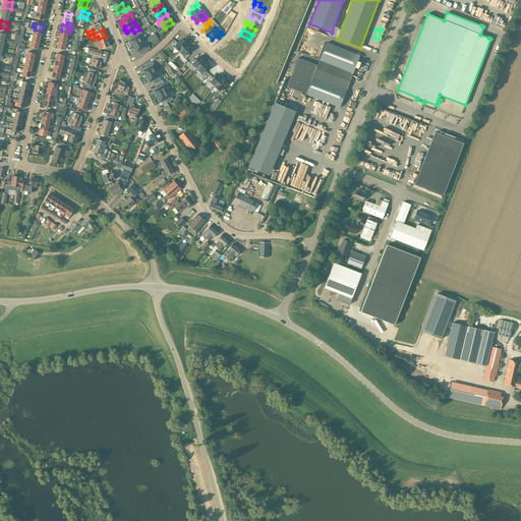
[(133,47),(143,41),(139,35),(142,34),(139,31),(133,34),(135,37),(129,42),(131,45),(132,45),(133,47)]
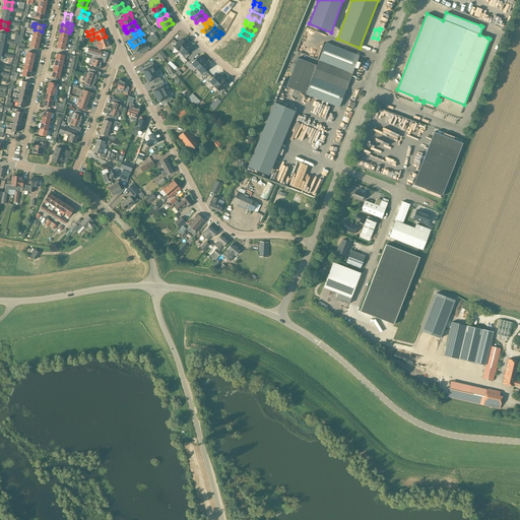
[(154,34),(147,39),(149,42),(153,40),(154,41),(157,39),(154,34)]
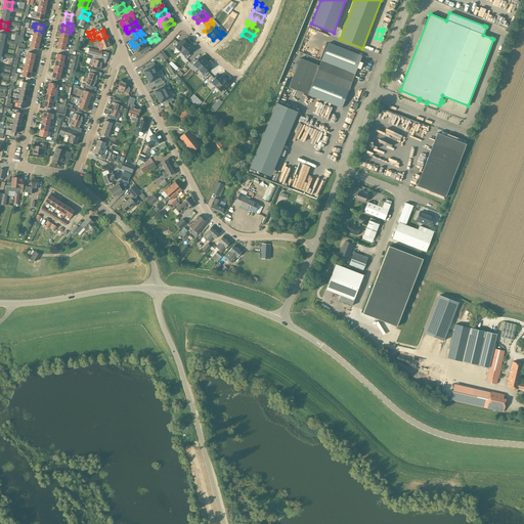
[(238,40),(248,45),(251,40),(242,35),(238,40)]
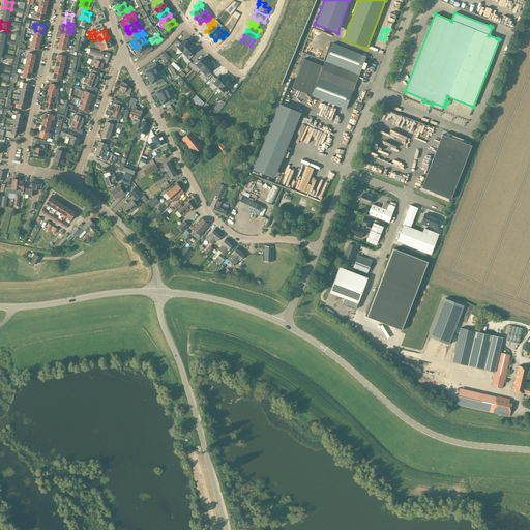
[(108,37),(100,39),(101,42),(98,45),(100,51),(104,49),(105,50),(111,47),(108,37)]
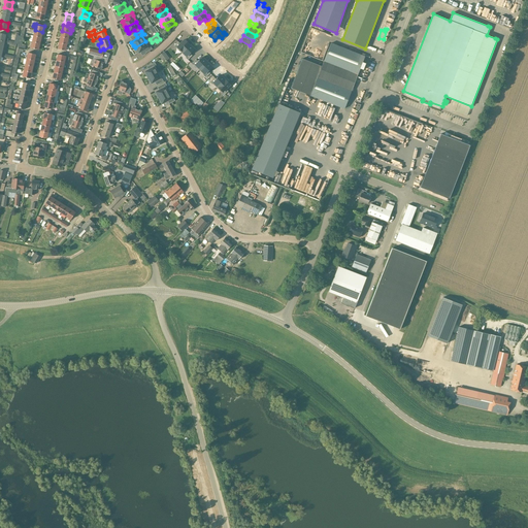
[(22,44),(23,39),(20,39),(18,45),(19,45),(18,47),(25,48),(26,45),(22,44)]
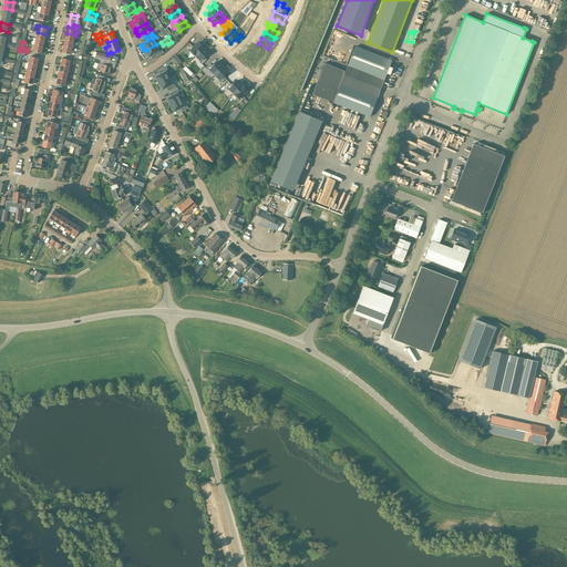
[(195,57),(204,48),(202,45),(203,45),(199,42),(199,43),(198,42),(194,47),(192,44),(187,49),(189,52),(189,51),(195,57)]
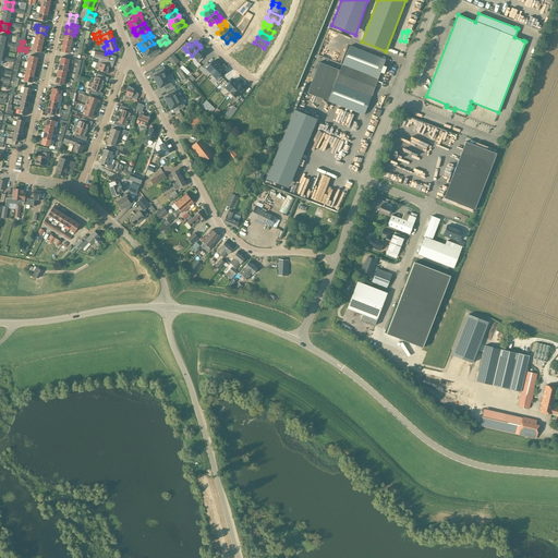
[(264,48),(253,41),(250,49),(247,51),(253,55),(255,52),(261,55),(264,48)]
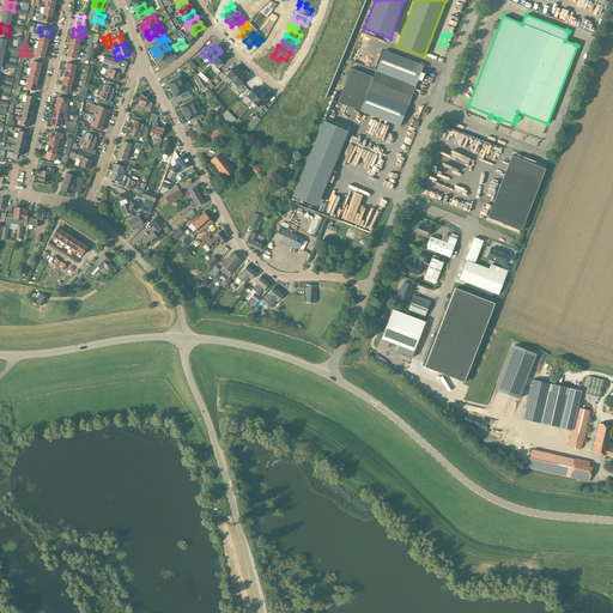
[(173,54),(169,48),(157,55),(158,58),(157,58),(161,62),(168,58),(170,61),(177,58),(174,53),(173,54)]
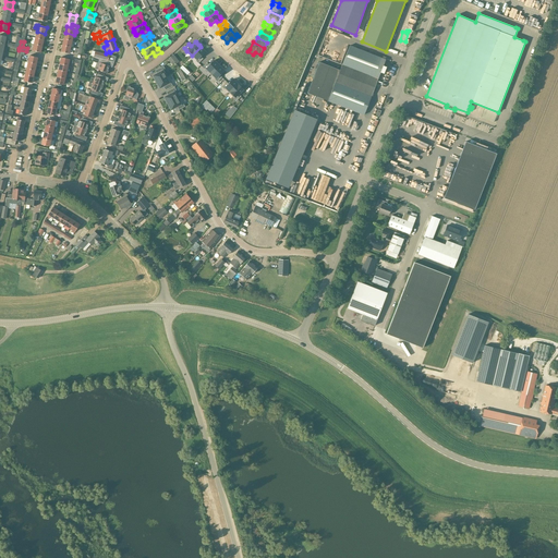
[(343,62),(379,76),(380,72),(384,74),(387,67),(384,65),(386,60),(350,46),(343,62)]
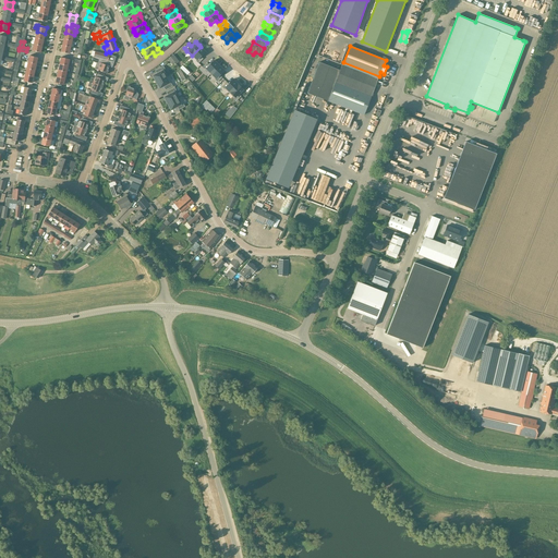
[(202,48),(201,47),(192,56),(196,60),(196,61),(198,63),(203,59),(201,57),(205,51),(206,50),(203,48),(202,48)]
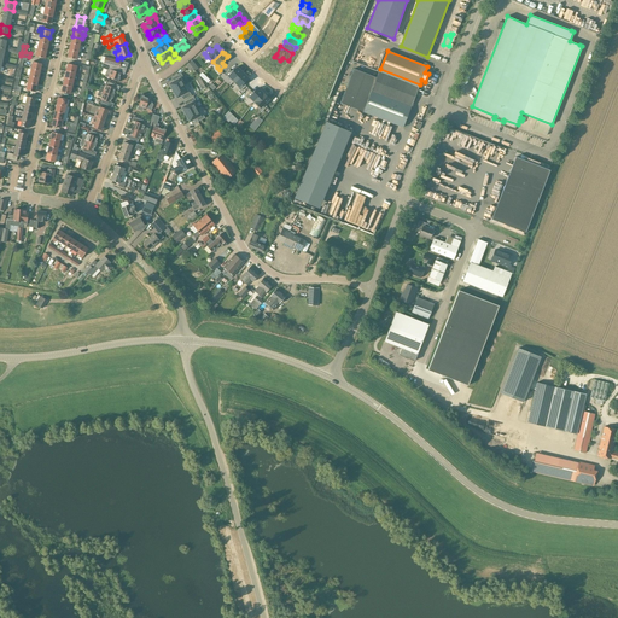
[(88,64),(91,56),(87,54),(86,59),(82,58),(81,63),(88,64)]
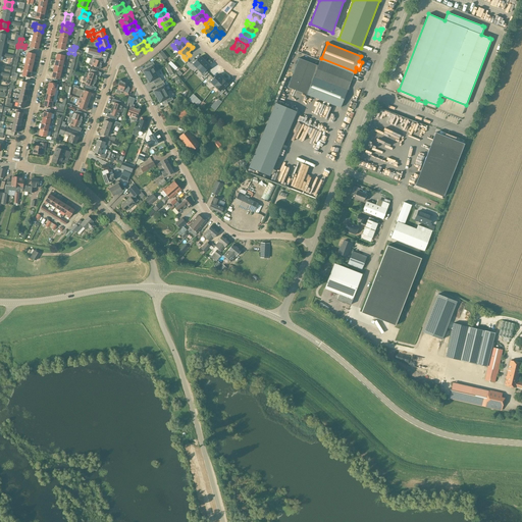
[(88,53),(101,57),(103,52),(89,48),(88,53)]
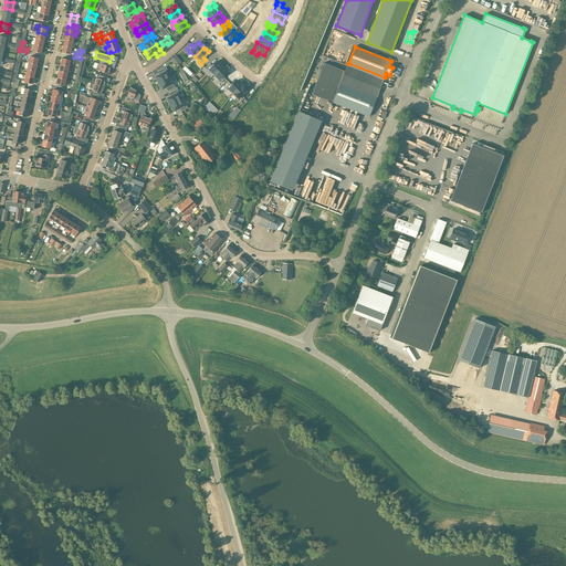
[(249,55),(245,62),(255,67),(260,61),(255,59),(257,55),(251,52),(249,55)]
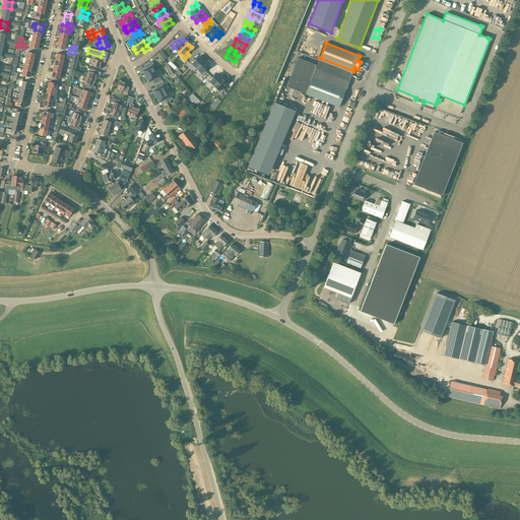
[(101,57),(87,53),(85,57),(90,58),(88,64),(95,66),(94,67),(101,69),(102,66),(101,66),(102,62),(105,63),(107,58),(101,57)]
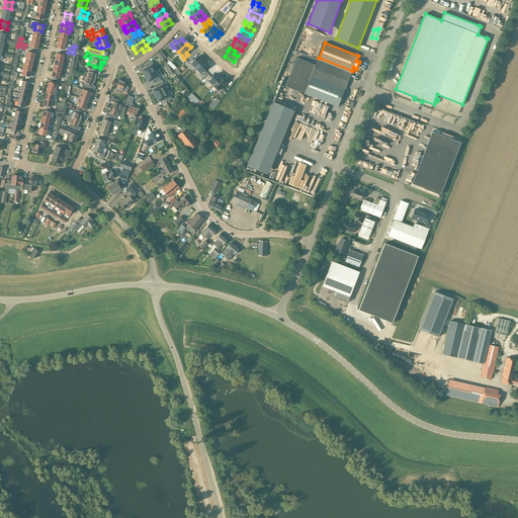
[(195,69),(203,61),(198,56),(194,61),(192,58),(188,63),(190,65),(191,65),(195,69)]
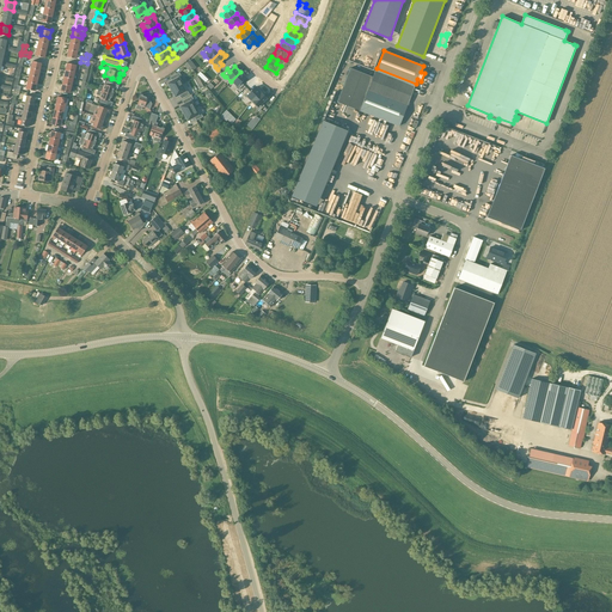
[(416,84),(377,68),(373,77),(350,68),(337,102),(360,111),(399,126),(408,105),(415,86),(416,84)]
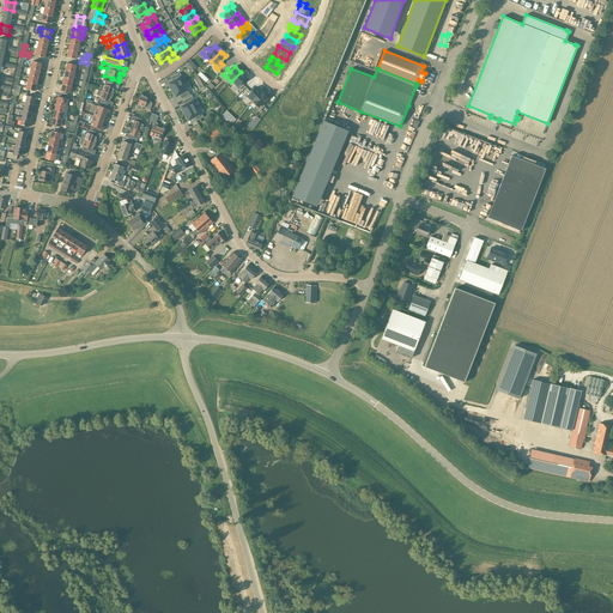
[(180,77),(182,77),(180,72),(173,76),(175,79),(168,83),(169,84),(168,84),(170,87),(171,87),(173,90),(183,84),(180,77)]
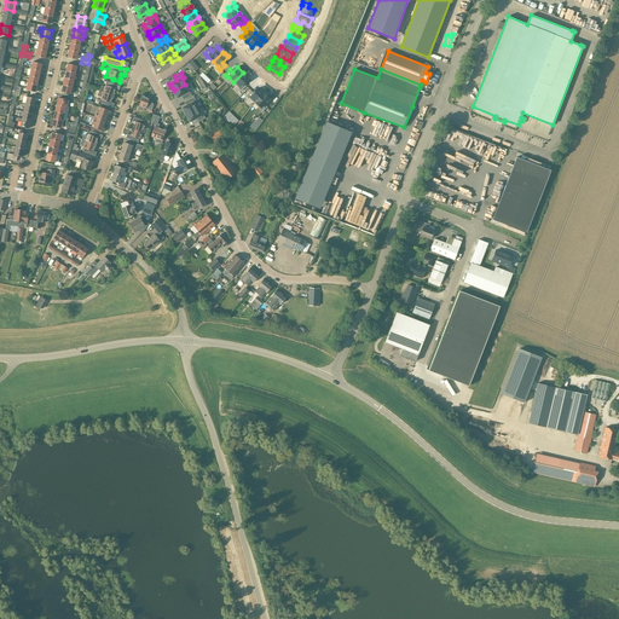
[(246,75),(243,73),(233,82),(239,87),(238,88),(242,91),(247,86),(244,84),(249,79),(248,77),(249,76),(246,74),(246,75)]
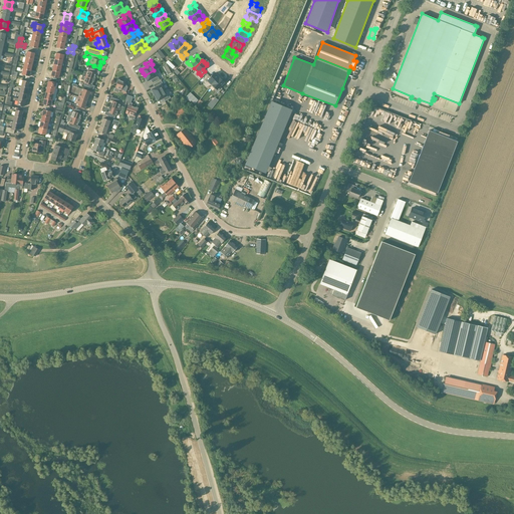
[(82,75),(95,79),(95,77),(94,77),(96,74),(98,75),(100,71),(89,68),(88,72),(84,71),(82,75)]
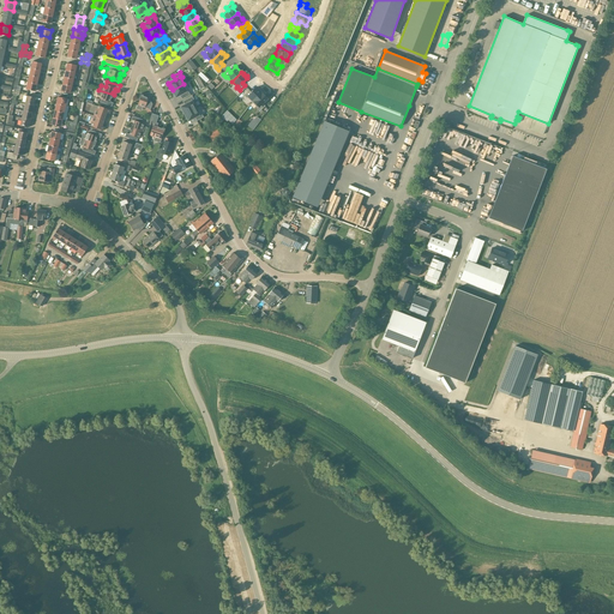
[(185,98),(191,95),(184,84),(173,90),(174,92),(173,92),(176,98),(176,97),(178,98),(184,95),(185,98)]
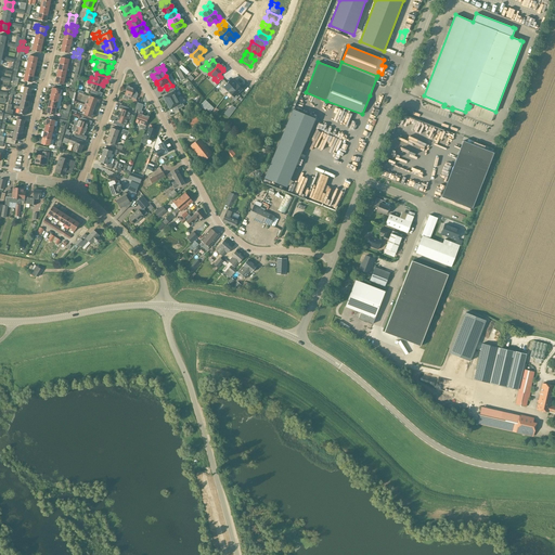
[(229,92),(237,84),(235,82),(236,81),(233,79),(232,79),(228,84),(226,81),(220,86),(223,88),(229,92)]
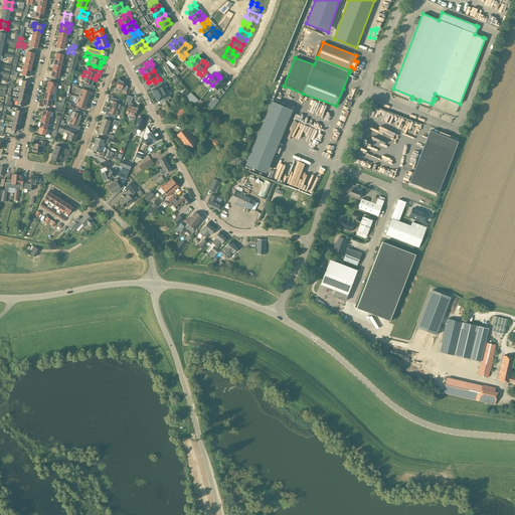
[(95,82),(96,79),(82,75),(81,79),(86,81),(83,86),(94,90),(95,87),(93,86),(94,81),(95,82)]
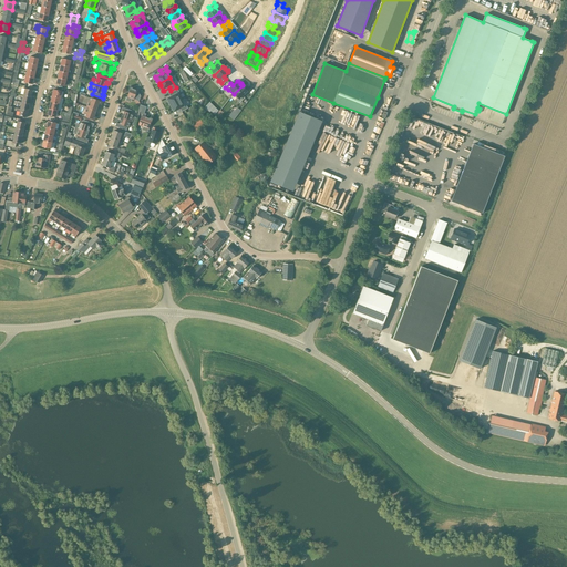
[(247,91),(243,85),(234,94),(238,100),(240,103),(245,98),(243,95),(247,91)]
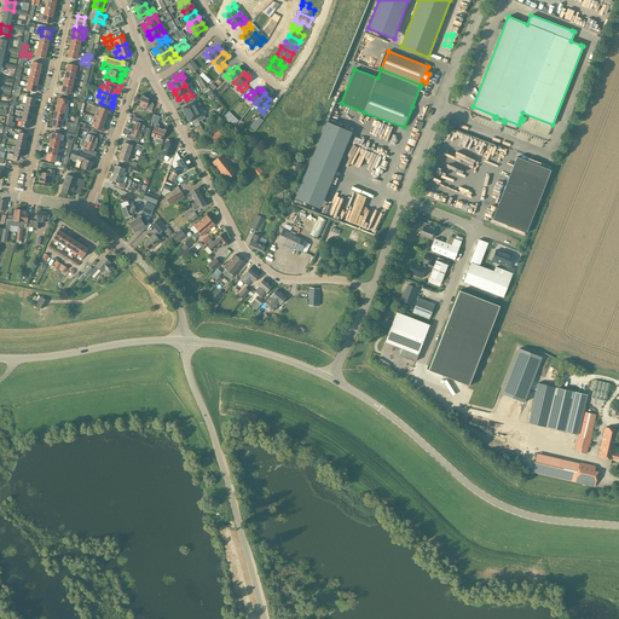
[(151,110),(154,105),(151,102),(149,100),(150,99),(144,97),(145,96),(142,94),(139,100),(140,102),(138,110),(143,111),(144,108),(151,110)]
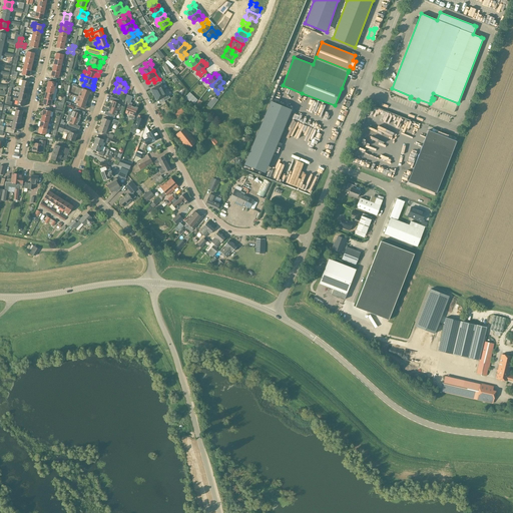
[(161,84),(162,83),(160,80),(155,83),(156,86),(151,89),(151,90),(152,93),(153,93),(154,95),(164,90),(161,84)]
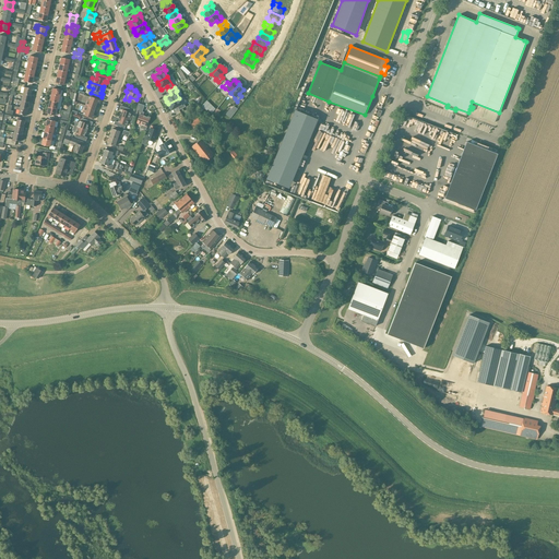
[(62,97),(60,96),(51,94),(50,100),(58,103),(61,104),(62,97)]
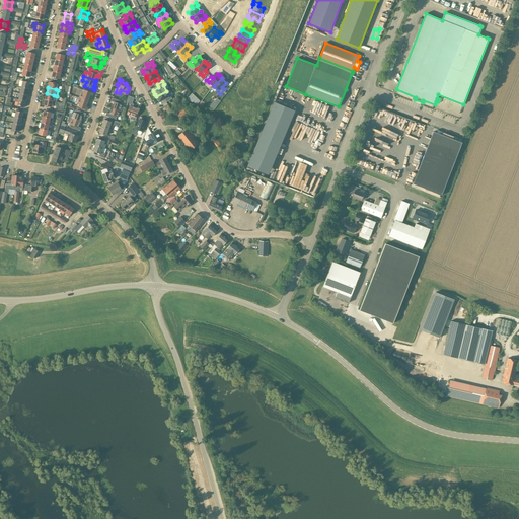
[(79,97),(88,101),(89,98),(88,98),(89,95),(92,96),(93,93),(83,89),(82,92),(81,91),(79,97)]
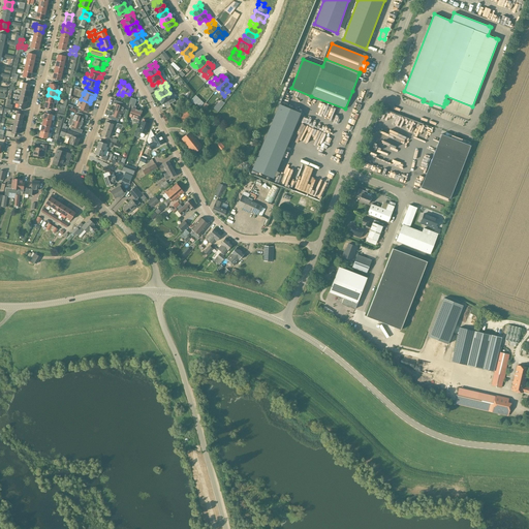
[(176,101),(174,98),(173,98),(169,93),(159,98),(160,100),(161,103),(162,103),(167,101),(169,104),(176,101)]
